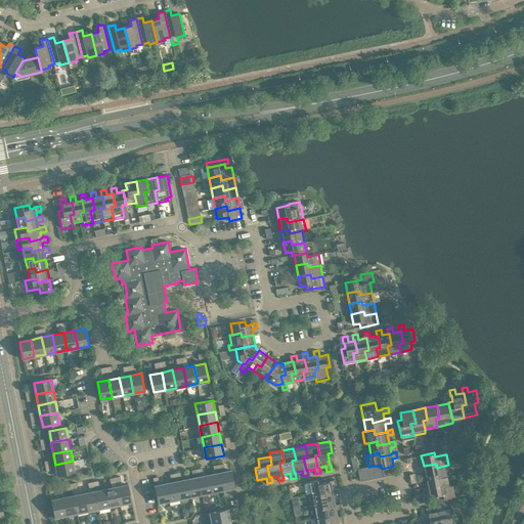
[(57,476),(75,472),(73,461),(55,465),(57,476)]
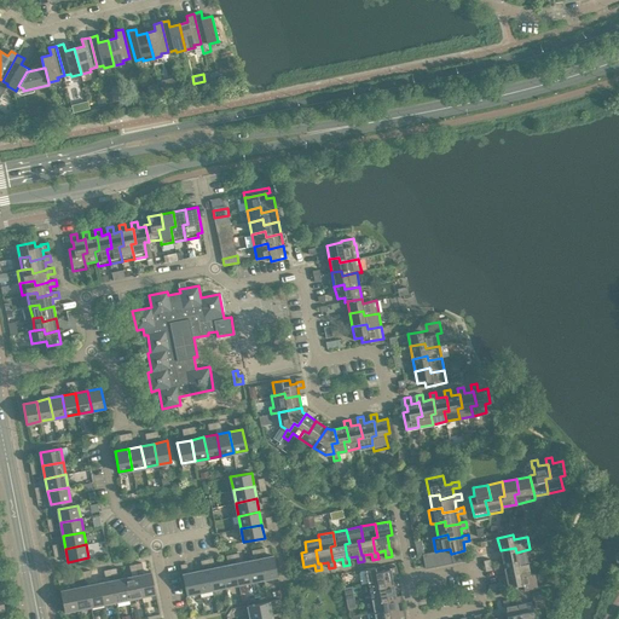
[(515,548),(501,550),(503,562),(518,560),(519,565),(527,562),(525,550),(516,553),(515,548)]
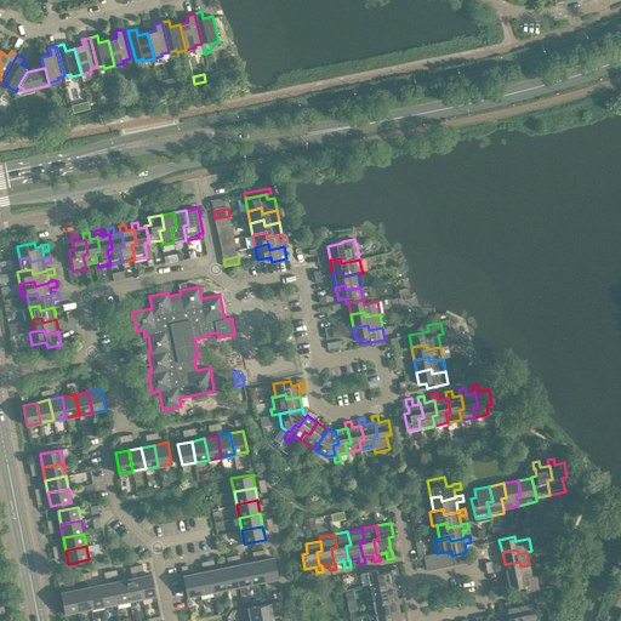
[(444,552),(448,567),(454,565),(453,556),(451,551),(444,552)]
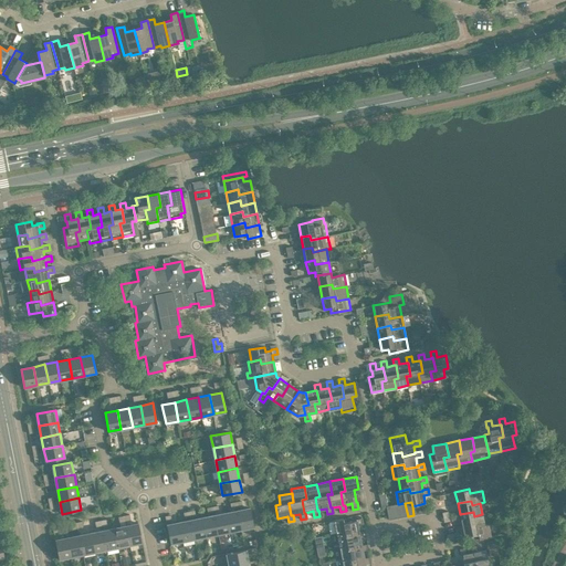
[(401,517),(399,504),(398,504),(392,505),(396,519),(401,517)]
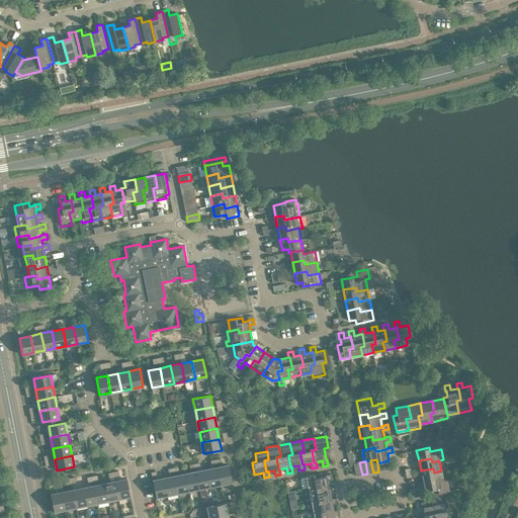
[(385,461),(377,463),(378,471),(387,469),(385,461)]
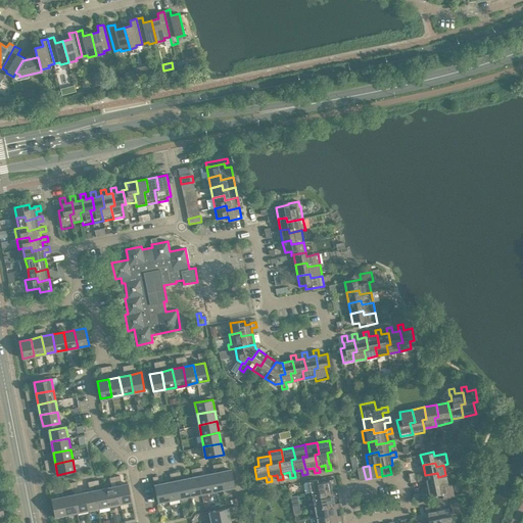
[(357,468),(360,480),(366,479),(363,467),(357,468)]
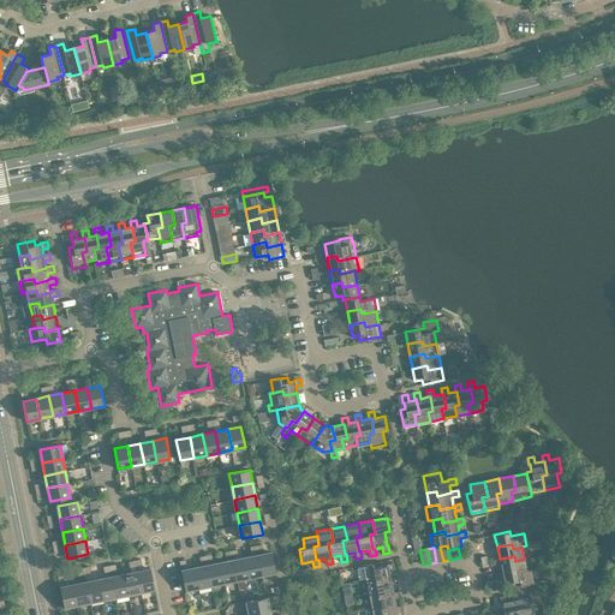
[(275,572),(272,553),(258,555),(262,575),(275,572)]
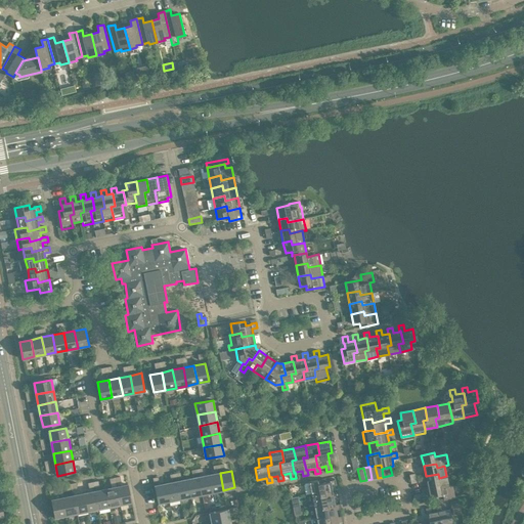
[(209,475),(213,492),(223,490),(220,473),(209,475)]
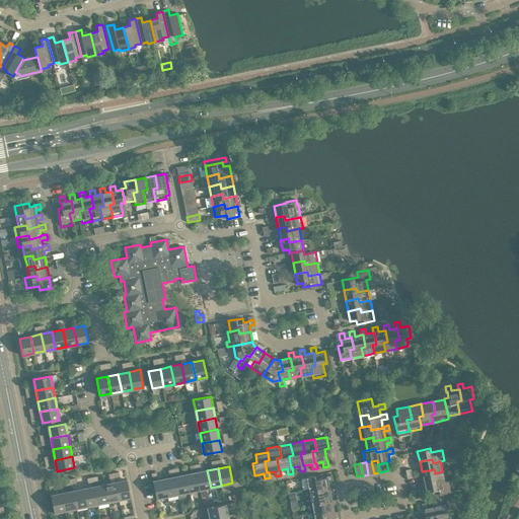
[(435,473),(434,469),(422,471),(424,482),(436,479),(437,484),(444,482),(442,471),(435,473)]
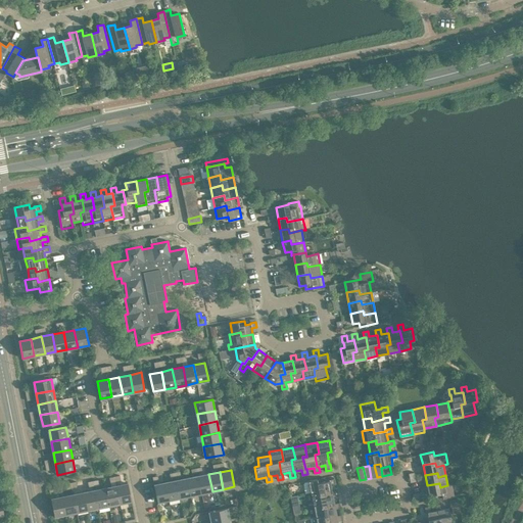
[(212,491),(208,474),(198,476),(201,493),(212,491)]
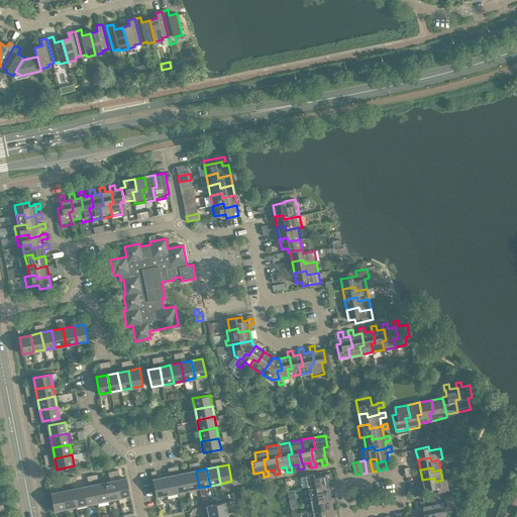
[(185,473),(189,490),(199,488),(196,471),(185,473)]
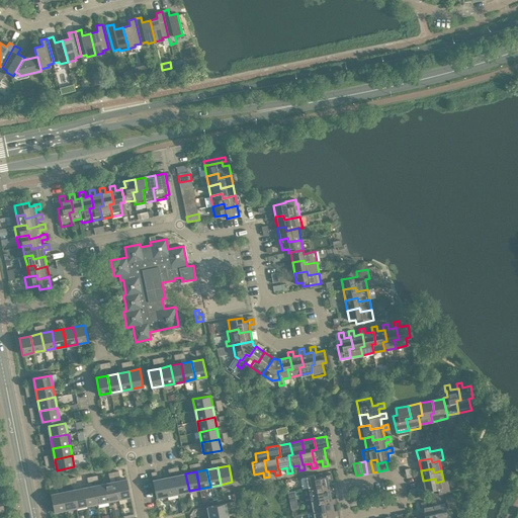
[(327,481),(333,479),(332,475),(326,476),(326,477),(322,477),(321,472),(306,476),(309,488),(316,487),(317,491),(329,489),(329,487),(327,481)]
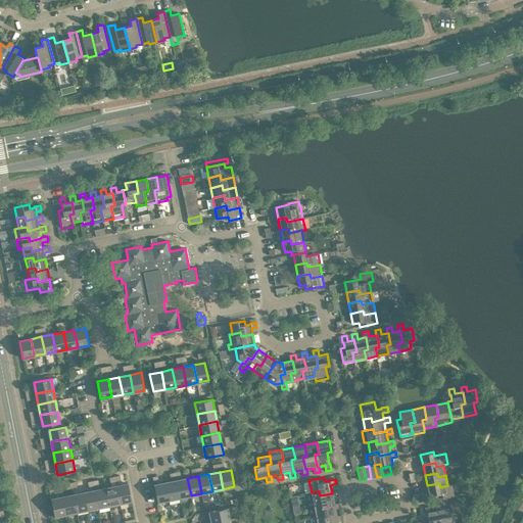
[(191,495),(187,478),(177,480),(180,497),(191,495)]
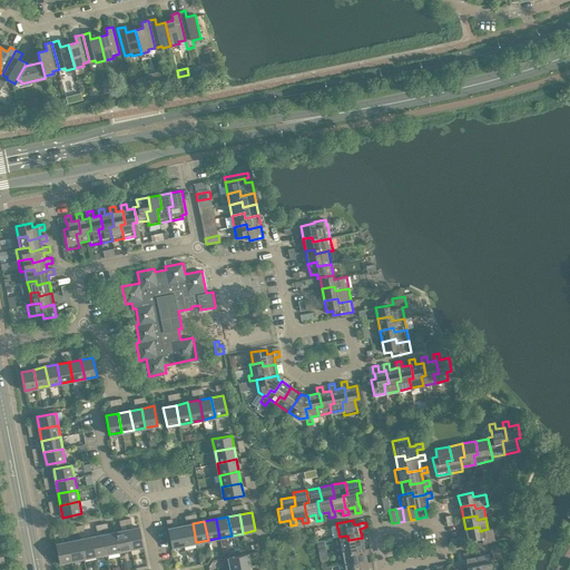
[(180,526),(184,544),(196,542),(193,523),(180,526)]
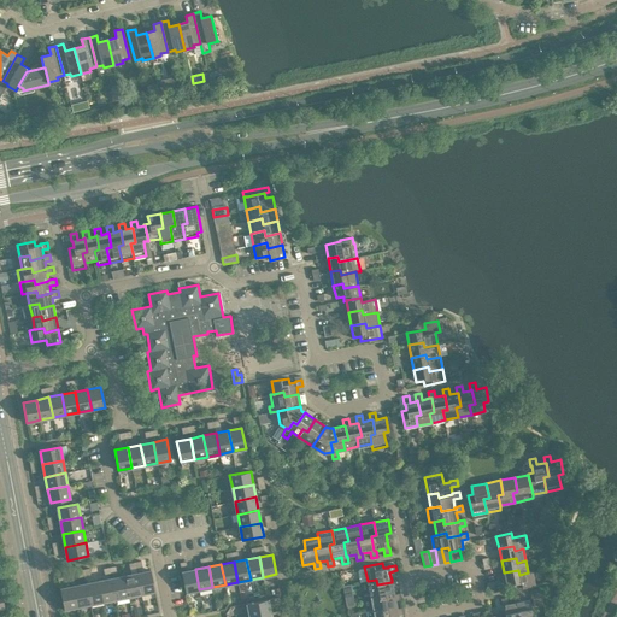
[(182,573),(186,592),(199,589),(195,569),(182,573)]
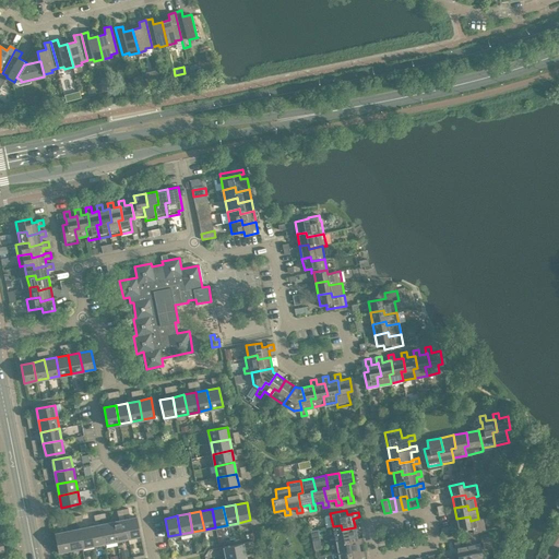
[(141,536),(137,516),(125,520),(128,538),(141,536)]
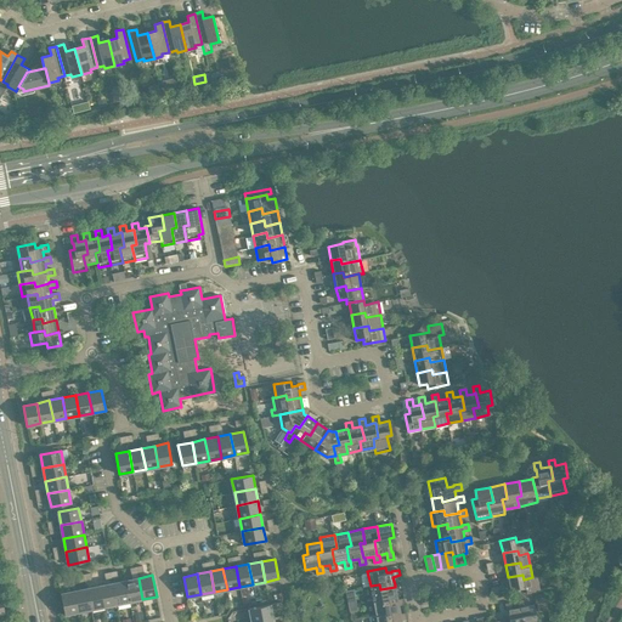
[(510,589),(518,588),(518,593),(541,588),(538,576),(532,577),(524,580),(522,575),(508,577),(510,589)]
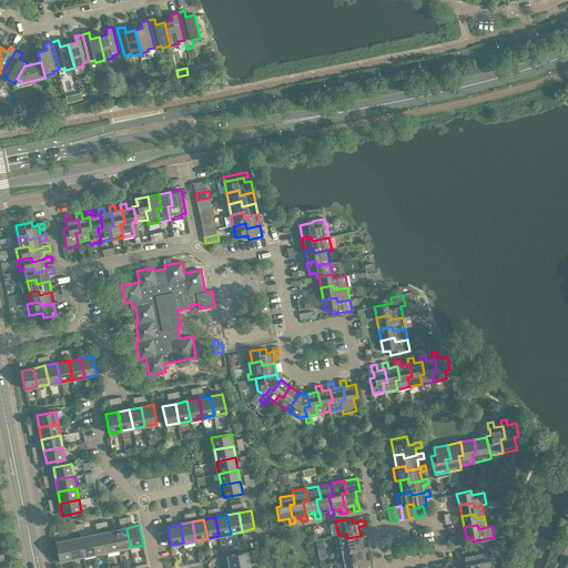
[(114,530),(119,549),(130,547),(127,528),(114,530)]
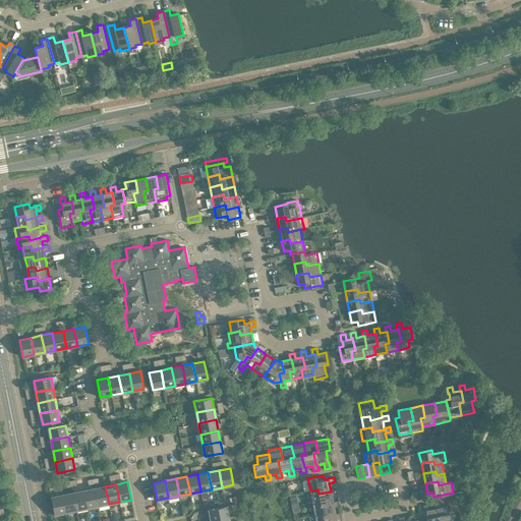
[(109,504),(105,486),(95,488),(98,506),(109,504)]
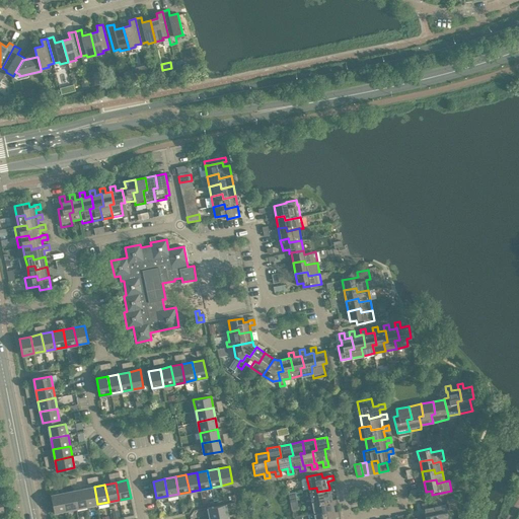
[(83,489),(87,506),(97,504),(94,487),(83,489)]
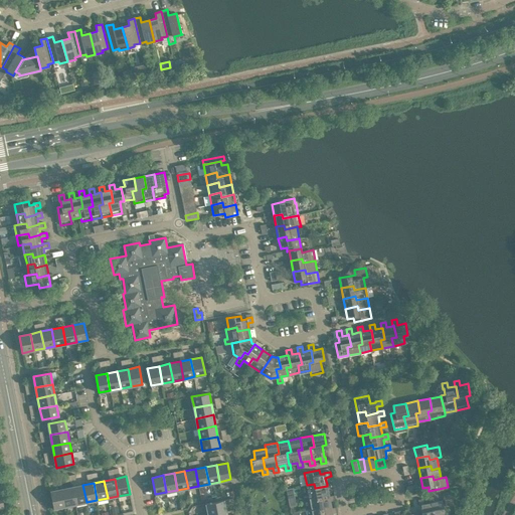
[(329,496),(328,489),(333,488),(332,483),(327,484),(327,486),(315,488),(314,484),(307,485),(309,497),(317,496),(318,500),(329,497),(329,496)]
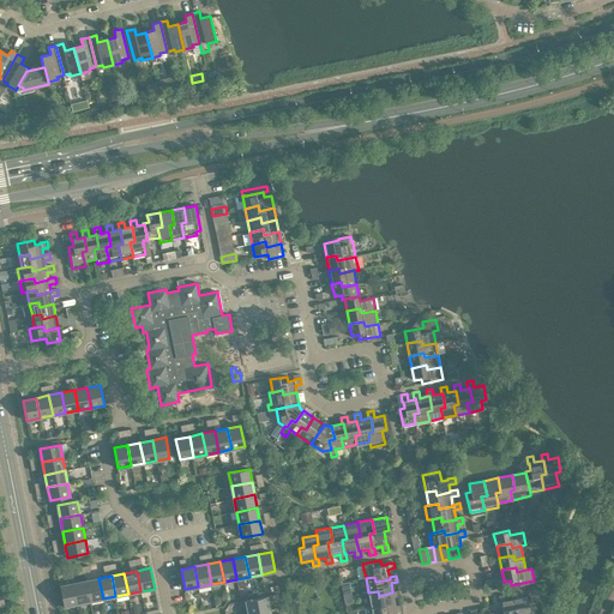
[(103,599),(98,578),(86,581),(90,601),(103,599)]
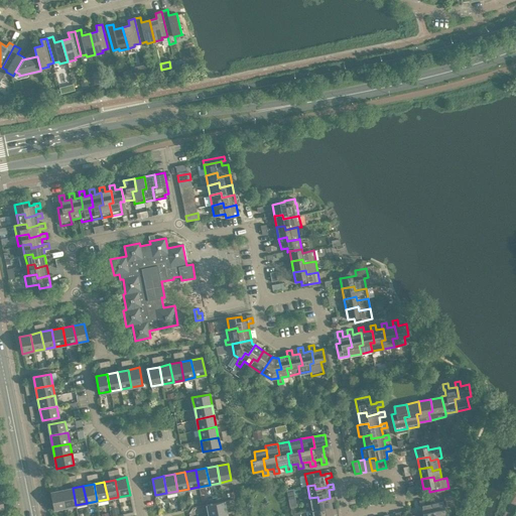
[(61,490),(65,507),(76,505),(73,488),(61,490)]
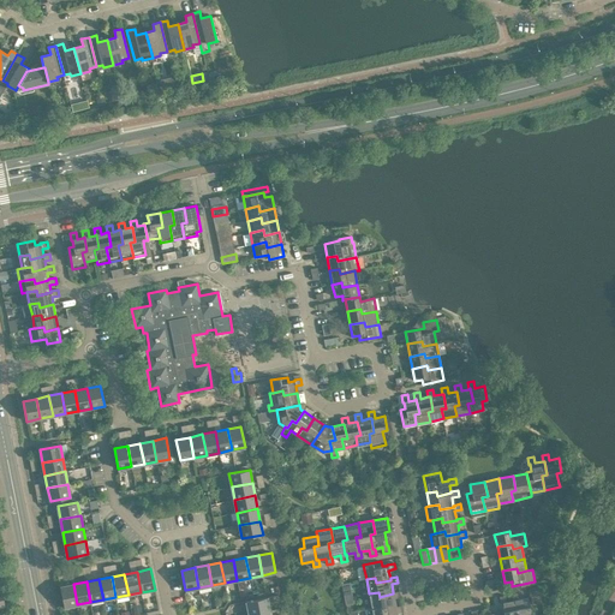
[(64,604),(64,608),(77,604),(73,584),(60,586),(63,598),(64,604)]
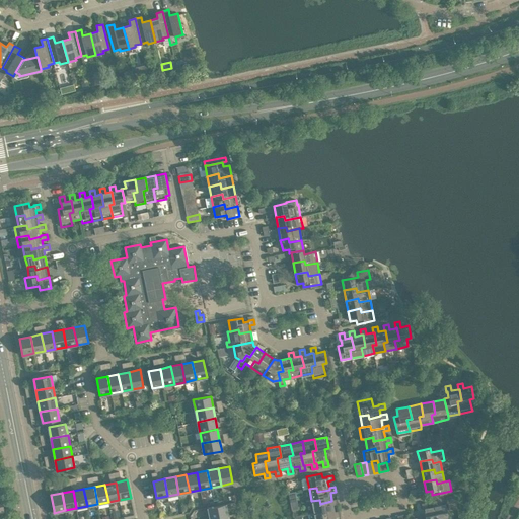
[(335,513),(334,512),(332,505),(338,504),(337,499),(331,500),(331,501),(320,504),(319,500),(311,501),(313,513),(321,511),(322,515),(335,513)]
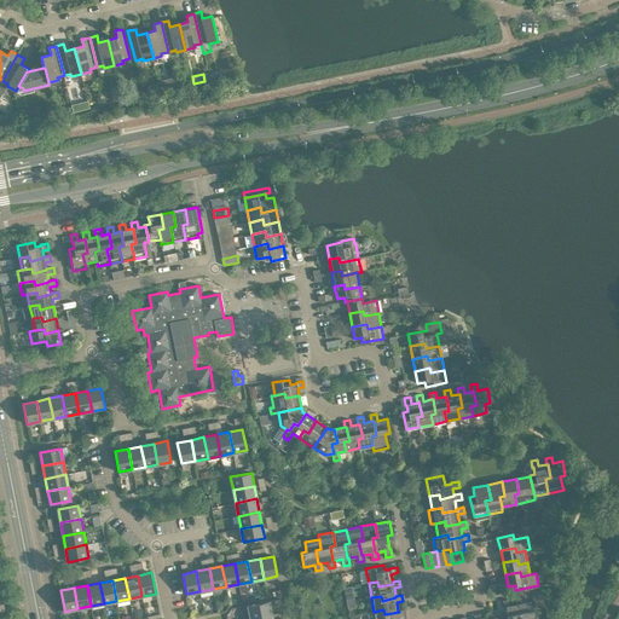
[(528,618),(530,617),(534,615),(531,601),(522,603),(521,596),(515,597),(516,605),(518,605),(520,618),(515,618),(528,618)]
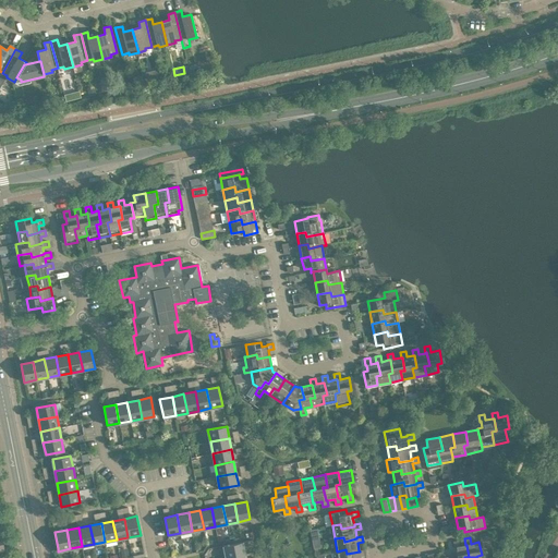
[(466,545),(465,545),(460,546),(458,541),(453,542),(455,547),(456,547),(457,553),(452,554),(452,556),(452,557),(464,557),(469,557),(466,545)]
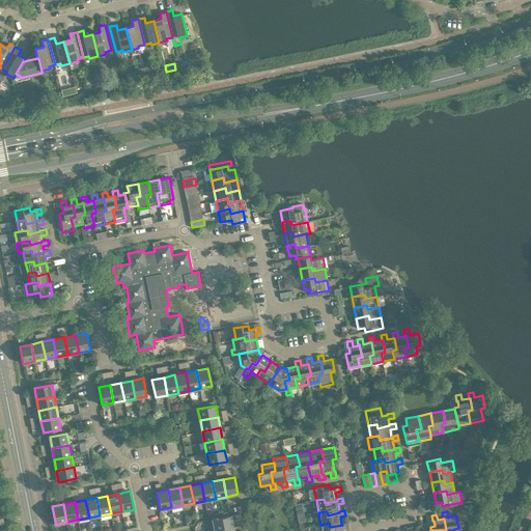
[(230,515),(213,520),(215,530),(233,527),(230,515)]
